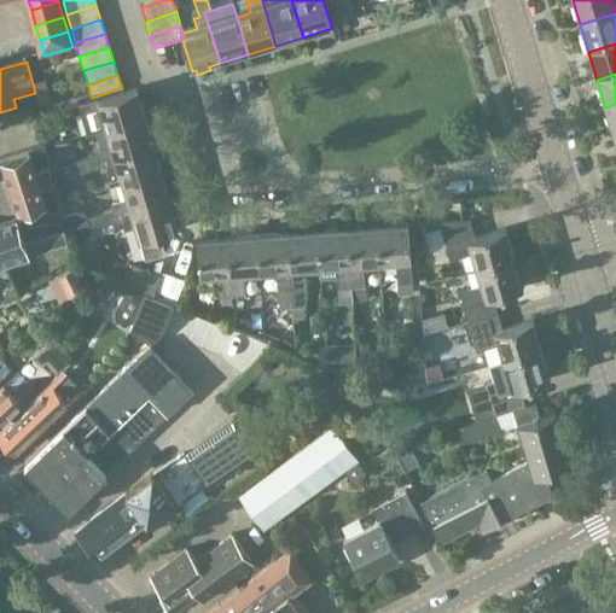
[(145,122),(137,93),(92,106),(83,121),(88,138),(94,136),(99,135),(145,122)]
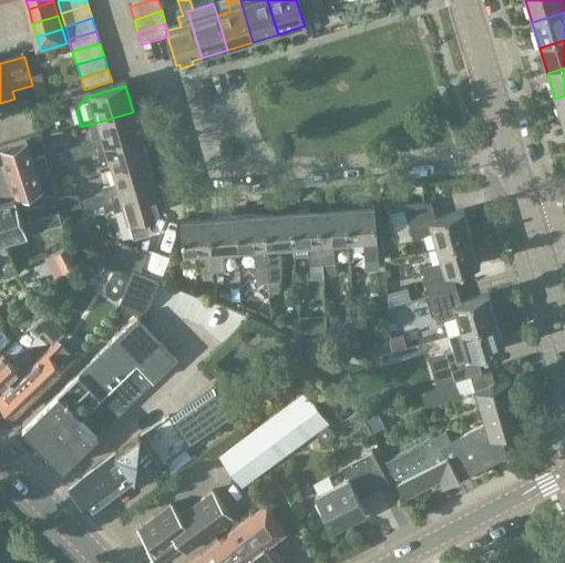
[(564,95),(555,99),(563,124),(564,123),(564,95)]
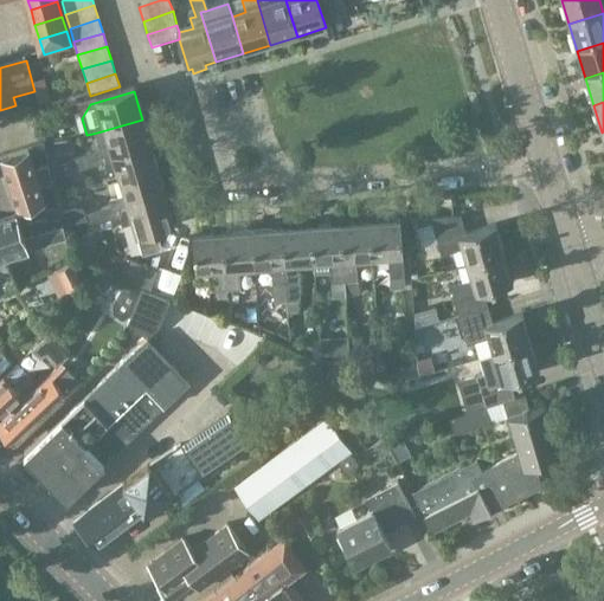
[(103,154),(87,159),(90,170),(105,166),(107,165),(105,160),(114,157),(151,147),(142,120),(97,133),(103,154)]
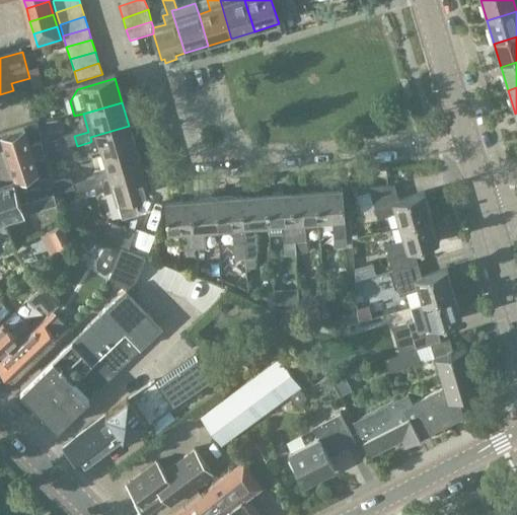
[(135,149),(129,126),(97,135),(90,137),(91,141),(90,142),(92,148),(100,145),(103,158),(135,149)]
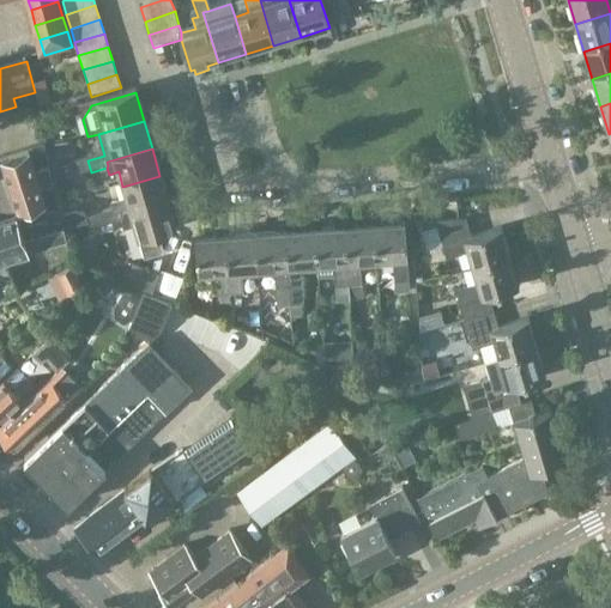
[(5,168),(12,193),(54,180),(52,170),(37,175),(32,158),(5,168)]
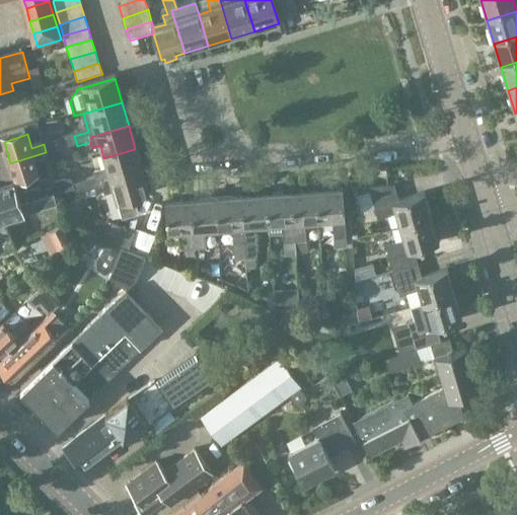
[(77,146),(74,136),(60,140),(63,150),(77,146)]
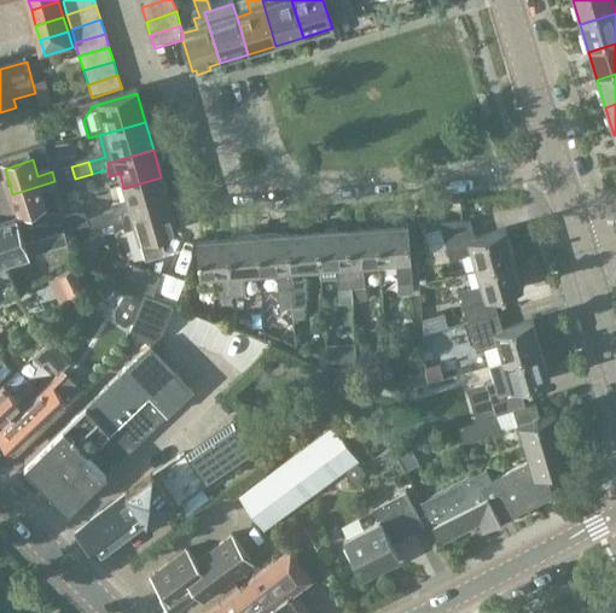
[(169,205),(161,177),(123,188),(128,203),(112,206),(114,214),(104,216),(106,223),(122,219),(169,205)]
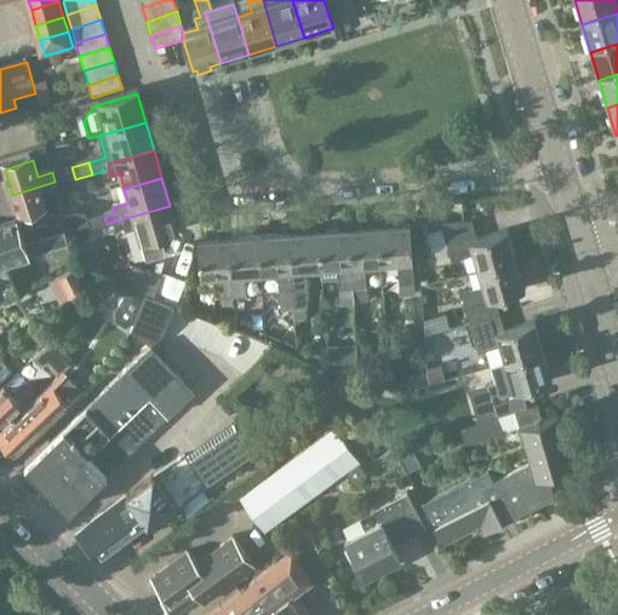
[(55,182),(12,195),(21,220),(49,212),(44,196),(57,191),(55,182)]
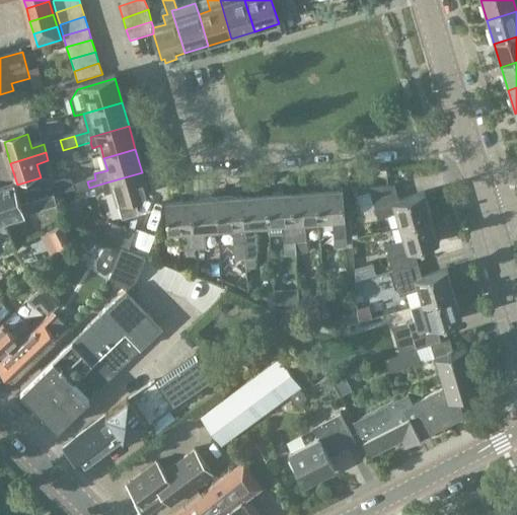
[(145,182),(142,172),(102,184),(104,189),(103,189),(105,195),(114,193),(123,222),(140,217),(135,202),(139,201),(139,199),(149,196),(148,194),(151,193),(148,181),(145,182)]
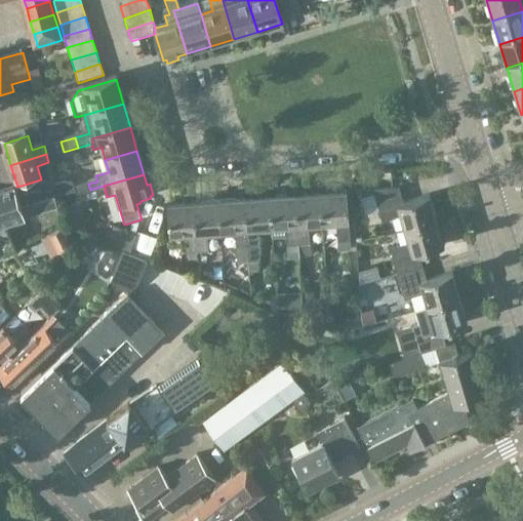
[(90,190),(88,184),(75,188),(77,194),(78,199),(91,195),(90,190)]
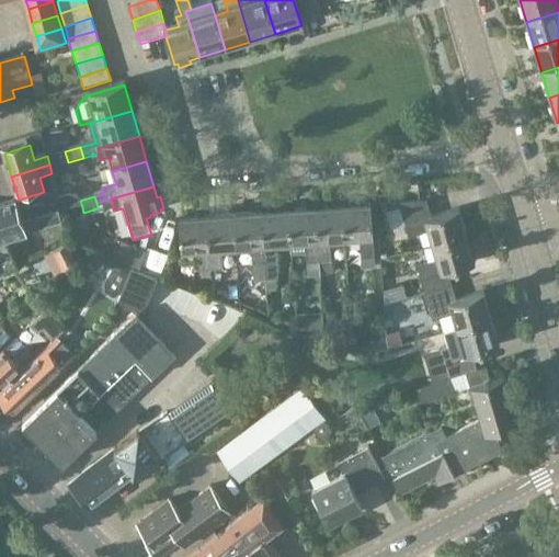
[(60,213),(82,207),(80,201),(70,197),(57,201),(60,213)]
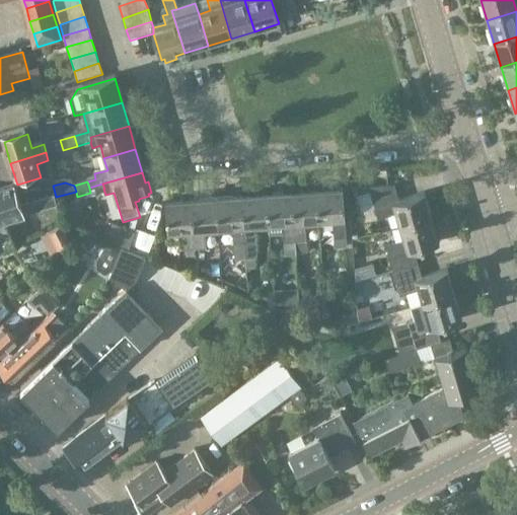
[(25,219),(22,208),(15,186),(0,191),(0,211),(4,225),(25,219)]
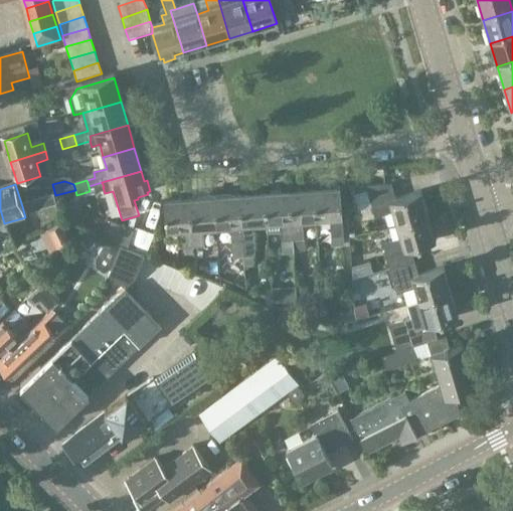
[(392,214),(396,227),(429,218),(421,193),(395,201),(391,185),(365,187),(375,219),(392,214)]
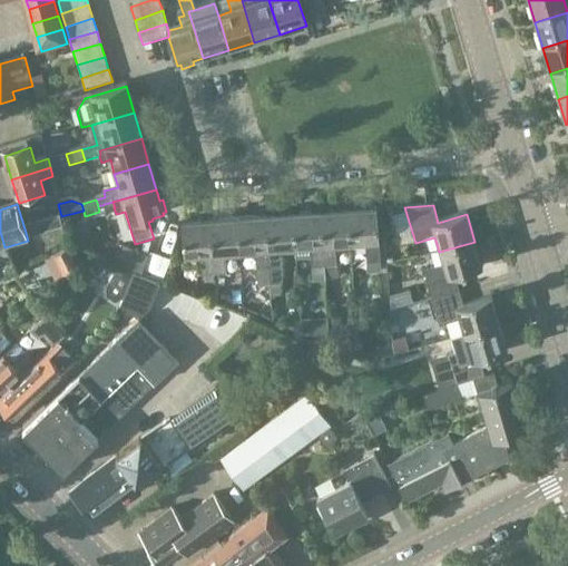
[(375,210),(348,212),(350,245),(365,244),(366,265),(380,264),(375,210)]
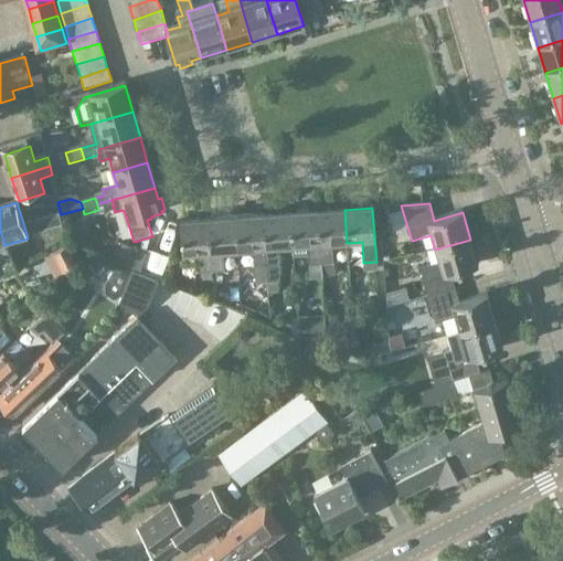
[(348,249),(347,243),(344,210),(318,212),(321,266),(335,265),(333,250),(348,249)]
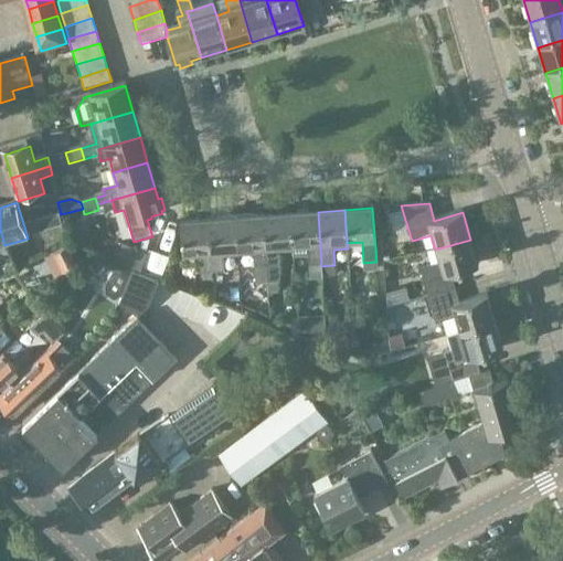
[(318,212),(289,214),(293,247),(307,246),(309,267),(321,266),(318,212)]
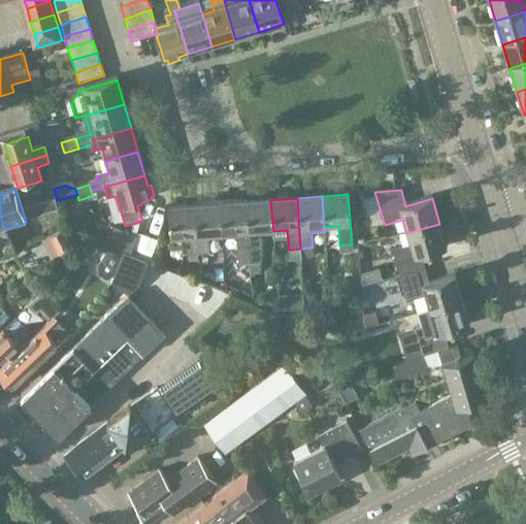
[(270,200),(245,202),(250,265),(262,264),(260,237),(273,236),(273,231),(270,200)]
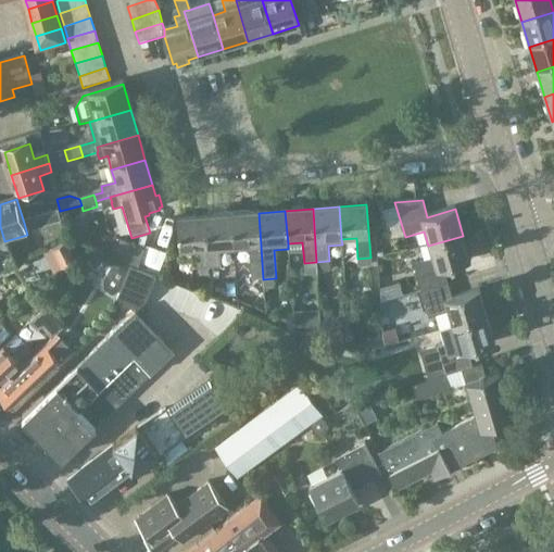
[(24,223),(27,235),(63,223),(60,212),(24,223)]
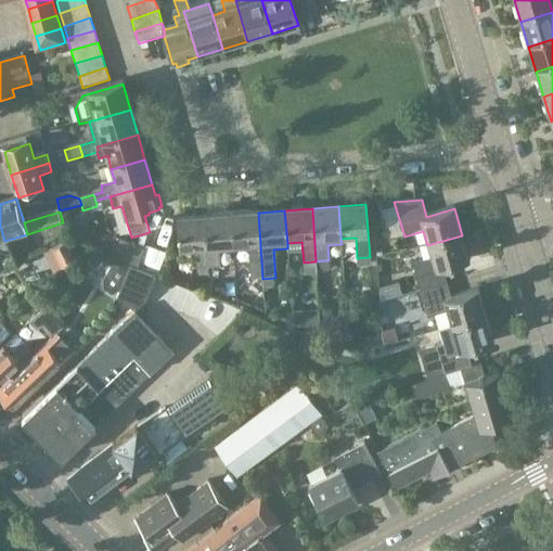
[(258,213),(231,215),(234,253),(248,252),(251,279),(262,279),(258,213)]
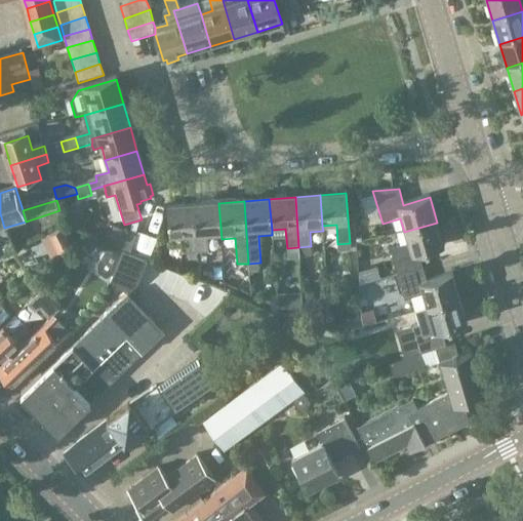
[(218,203),(193,205),(197,255),(209,254),(208,240),(222,239),(218,203)]
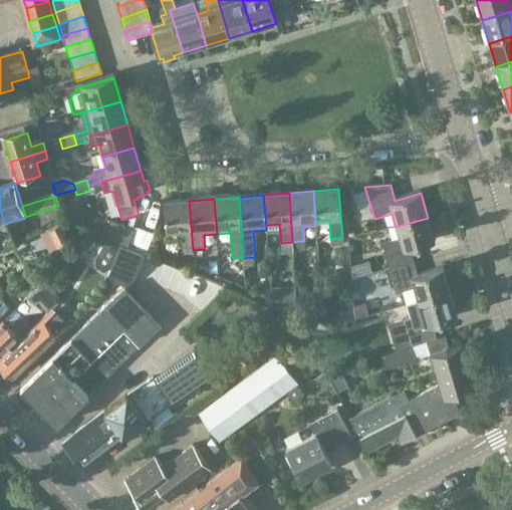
[(182,251),(193,250),(189,201),(163,203),(166,233),(180,232),(182,251)]
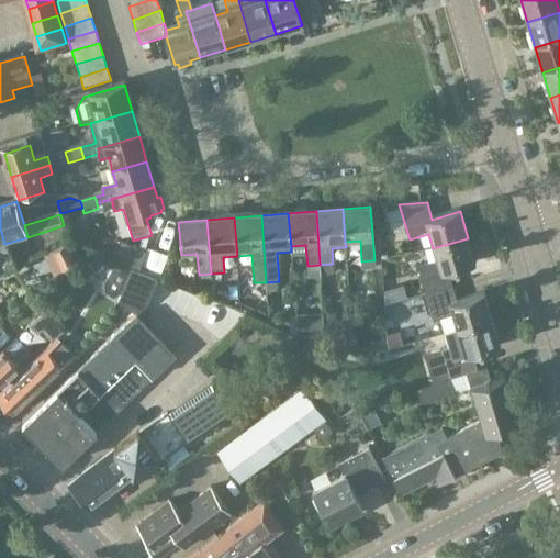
[(417,268),(425,296),(451,288),(448,274),(476,265),(468,238),(433,248),(437,263),(417,268)]
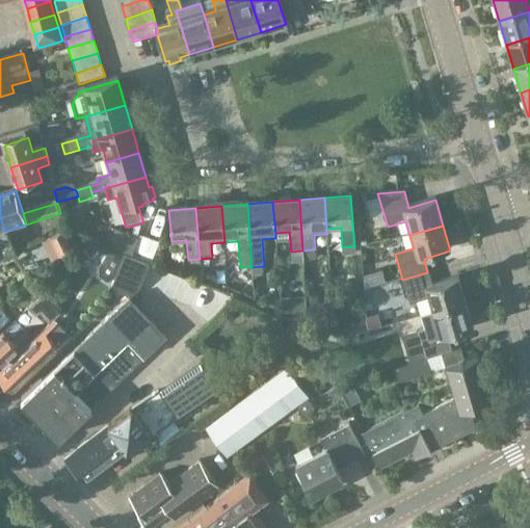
[(0,262),(16,256),(5,232),(0,234),(0,262)]
